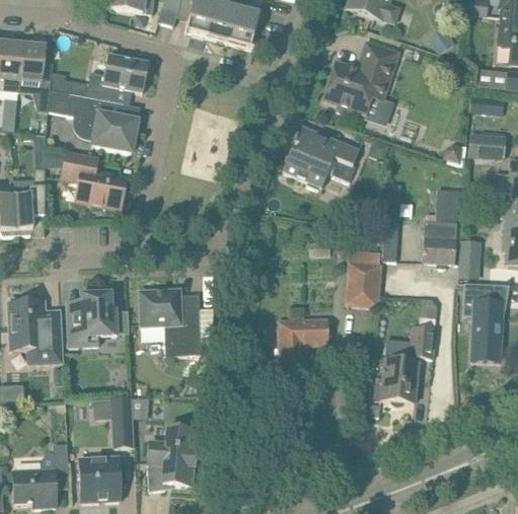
[(108,0),(107,8),(153,15),(155,0),(108,0)]
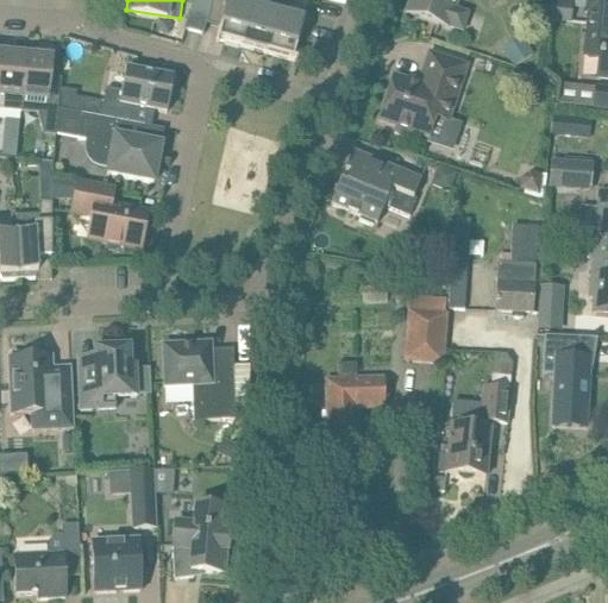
[(207,19),(212,0),(193,0),(186,25),(204,31),(207,19)]
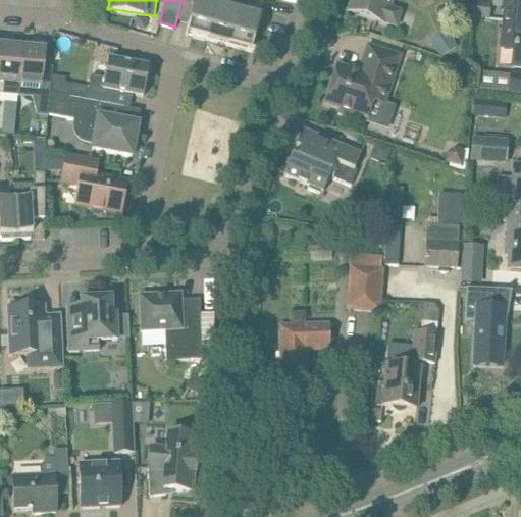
[(187,32),(188,32),(188,31),(208,37),(218,0),(181,0),(177,16),(190,19),(187,32)]
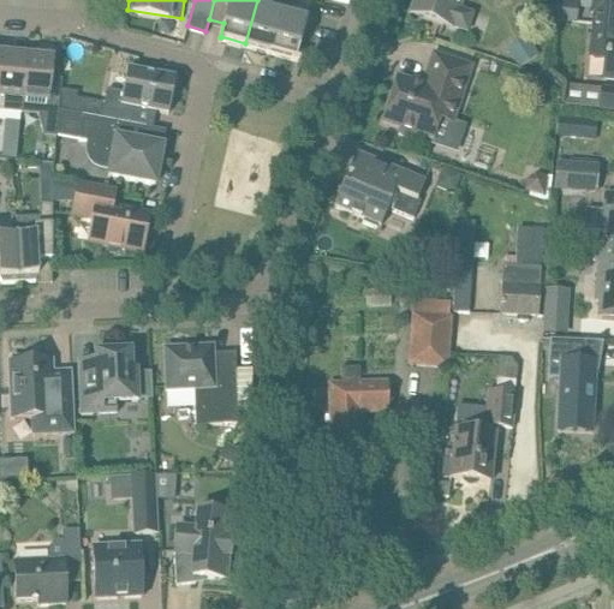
[(257,0),(245,43),(270,49),(284,0),(257,0)]
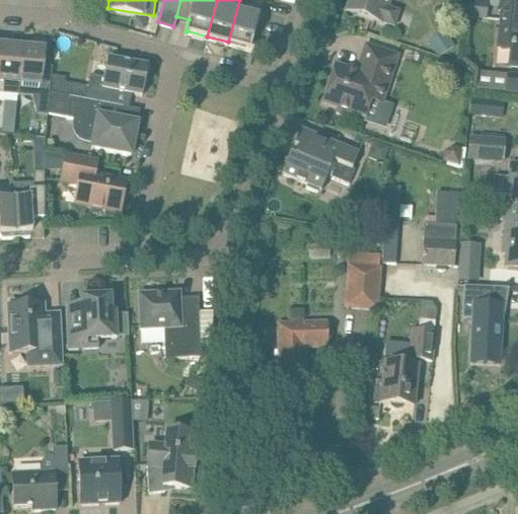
[(239,0),(228,42),(251,49),(251,47),(250,47),(260,13),(238,8),(240,0),(239,0)]
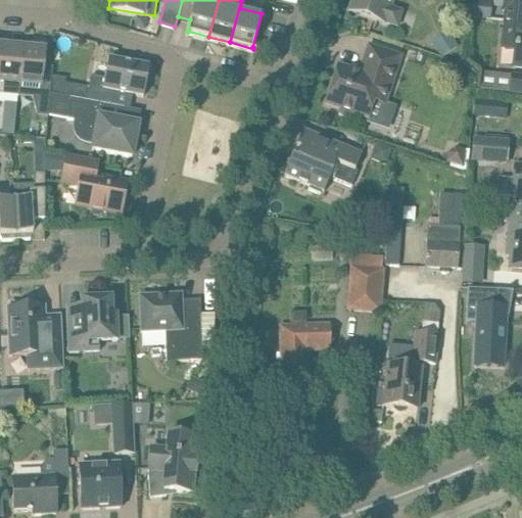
[(380,17),(398,24),(405,7),(392,3),(393,0),(351,0),(349,7),(380,18),(380,17)]
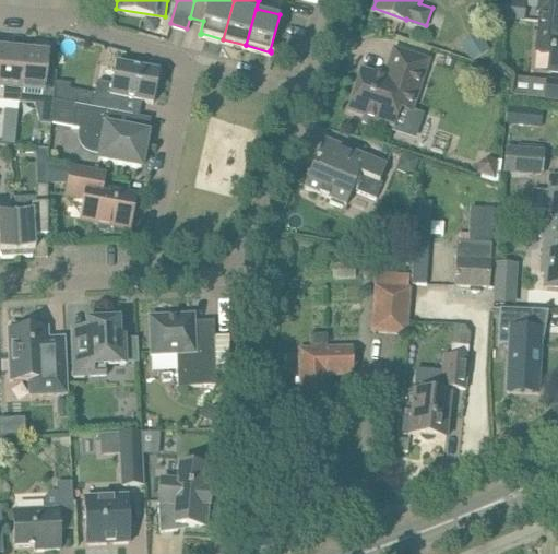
[(500,0),(500,12),(524,13),(524,0),(500,0)]
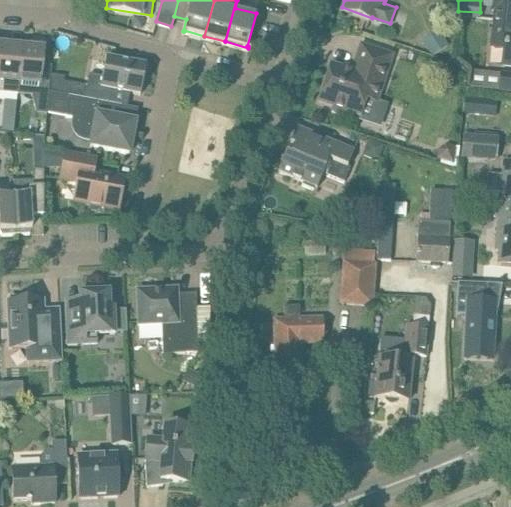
[(502,62),(510,62),(510,0),(494,0),(493,6),(496,7),(492,43),(504,44),(502,62)]
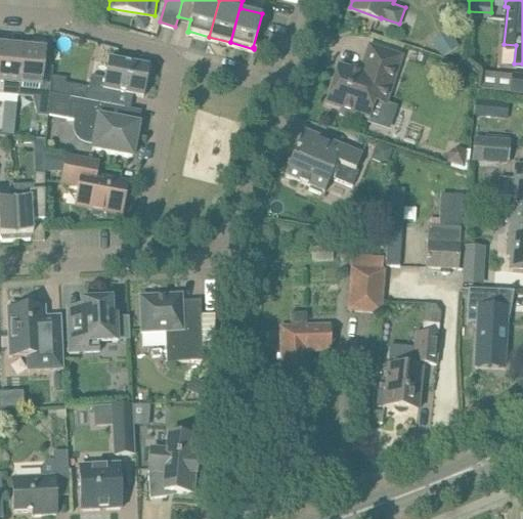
[(459,43),(448,27),(432,38),(443,53),(459,43)]
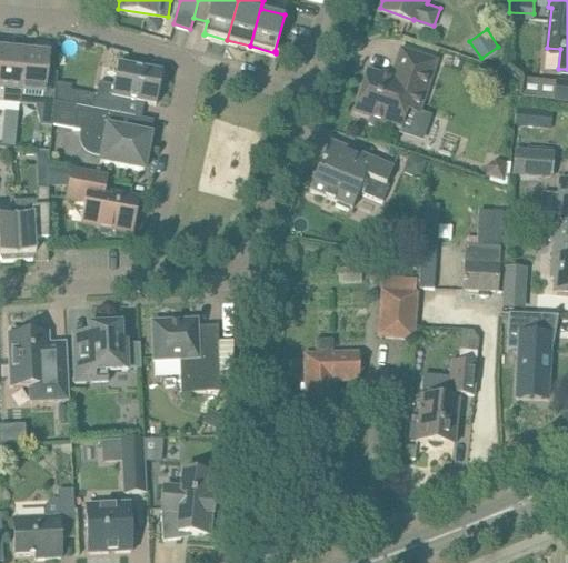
[(0,66),(0,99),(21,101),(27,48),(10,47),(11,41),(1,40),(1,46),(2,46),(0,66)]
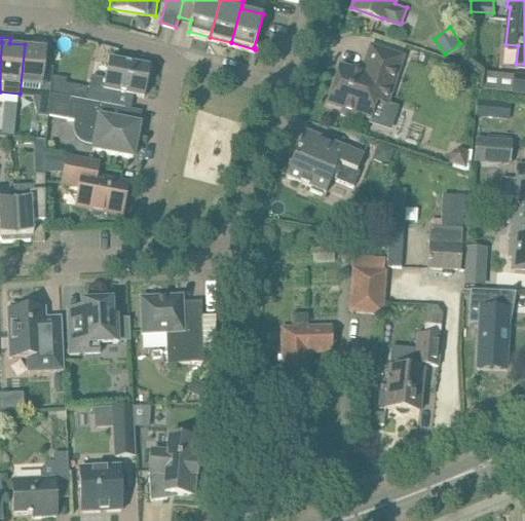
[(341,63),(328,102),(343,107),(342,110),(354,115),(355,111),(371,116),(370,120),(389,126),(397,105),(387,102),(404,53),(390,49),(371,42),(363,70),(341,63)]
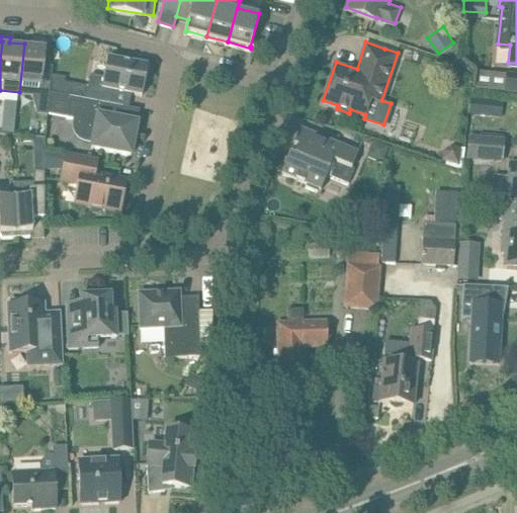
[(51,89),(52,73),(52,72),(44,72),(46,46),(24,44),(19,92),(32,94),(37,111),(49,113),(49,110),(51,89)]
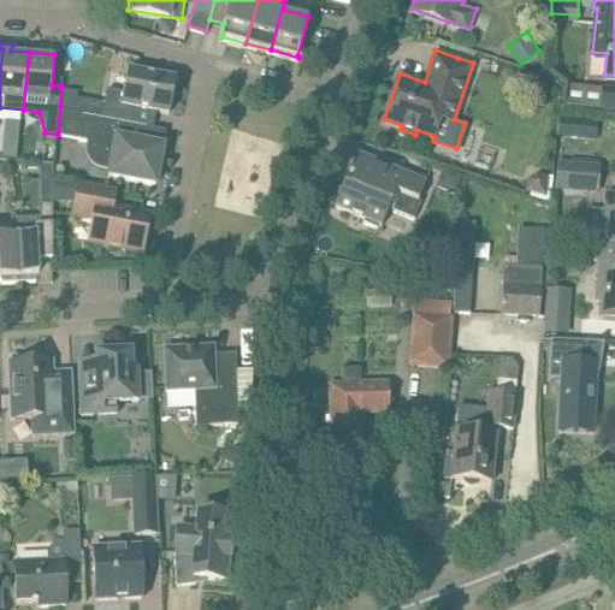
[(170,111),(176,75),(136,67),(132,84),(125,82),(124,88),(107,86),(102,114),(132,120),(135,104),(170,111)]
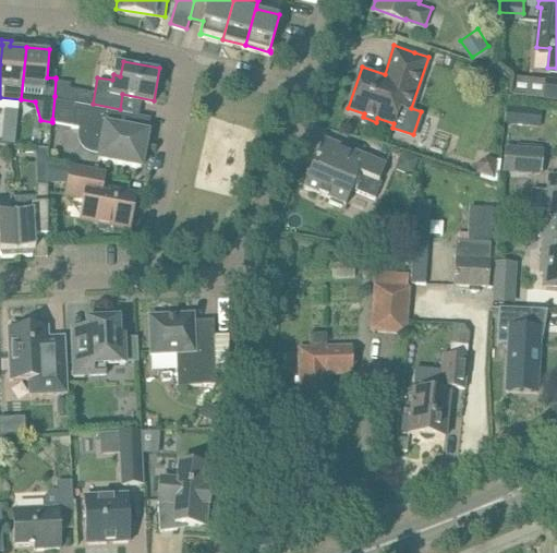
[(556,76),(545,75),(543,97),(556,98),(556,76)]
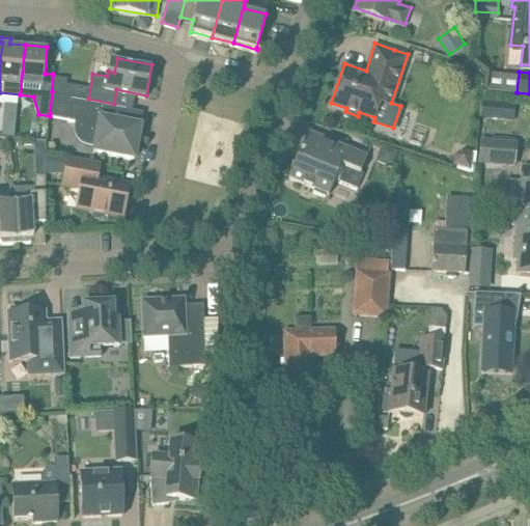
[(72,95),(75,82),(66,80),(66,76),(53,75),(52,91),(65,94),(72,95)]
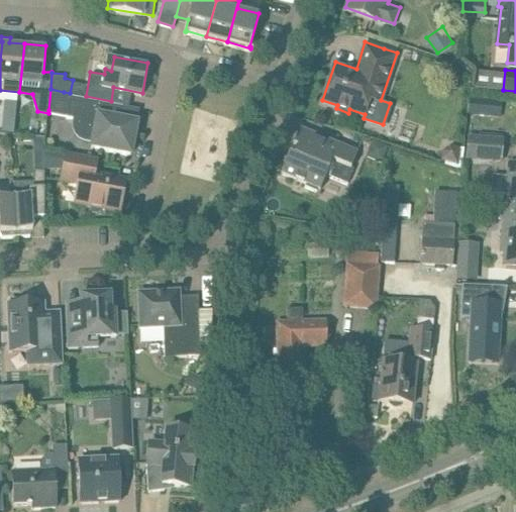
[(67,114),(66,115),(74,116),(73,120),(73,127),(76,133),(80,136),(85,138),(93,140),(92,144),(111,147),(131,151),(135,129),(128,128),(130,118),(121,117),(123,103),(111,101),(86,96),(70,93),(67,114)]
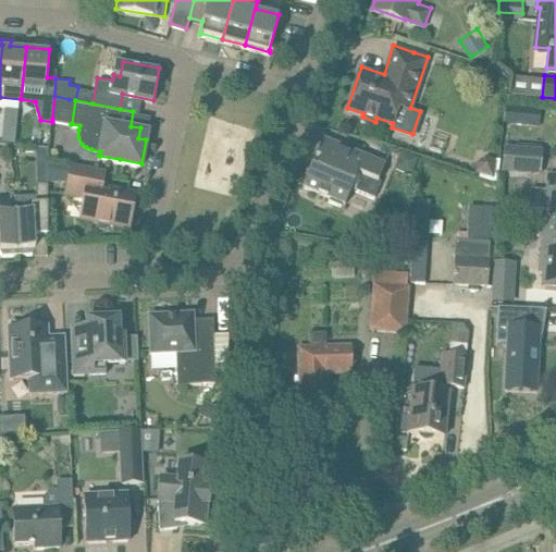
[(504,101),(503,120),(510,121),(511,112),(527,113),(527,122),(540,123),(541,105),(504,101)]
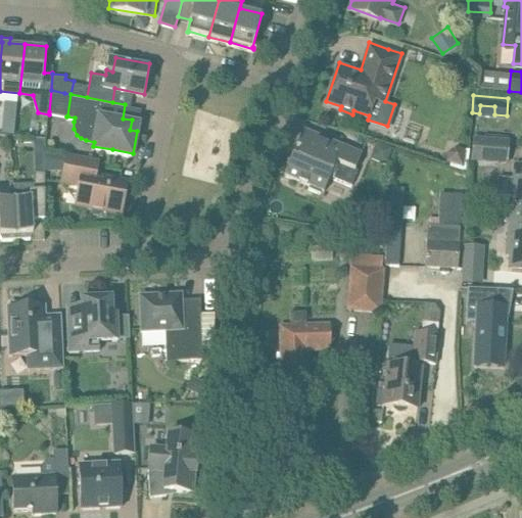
[(4,119),(3,132),(10,132),(15,133),(16,121),(4,119)]
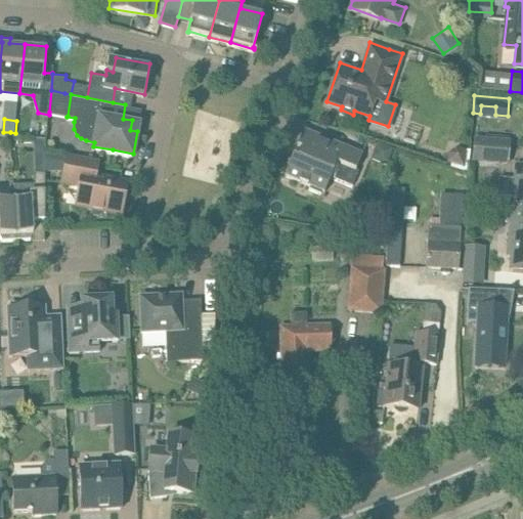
[(304,181),(310,183),(309,186),(321,190),(322,188),(324,189),(331,176),(352,184),(358,169),(355,168),(362,152),(322,135),(304,127),(297,144),(302,145),(298,156),(293,154),(286,173),(304,181)]
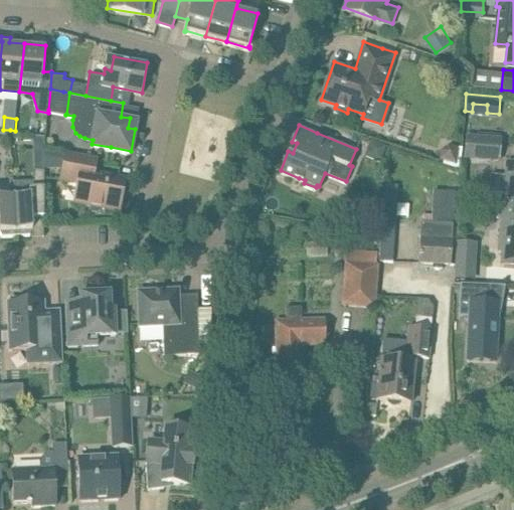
[(465,155),(499,158),(501,130),(478,129),(478,134),(467,133),(465,155)]
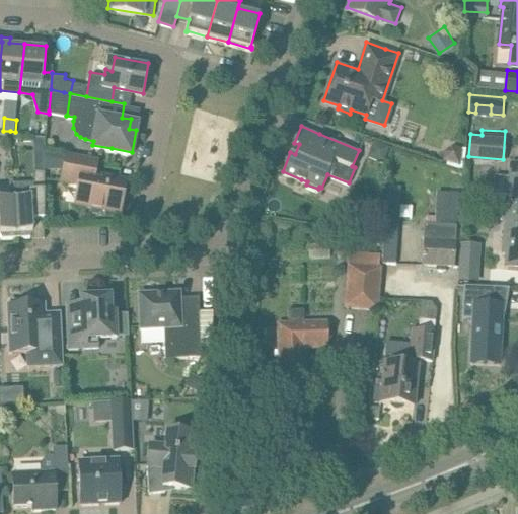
[(444,149),(444,157),(460,162),(462,145),(453,142),(444,149)]
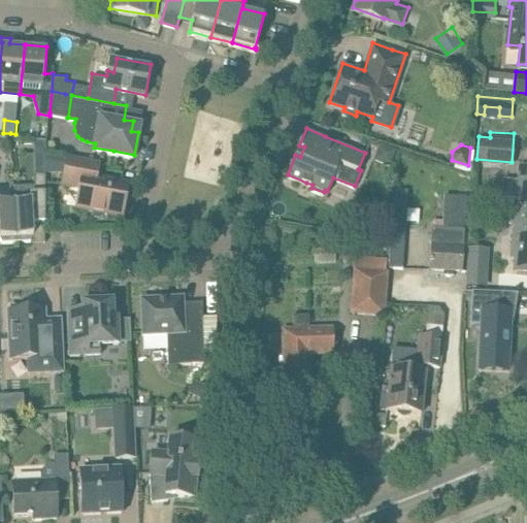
[(67,155),(62,182),(79,185),(76,205),(94,208),(97,211),(102,213),(106,210),(123,214),(129,182),(97,175),(100,161),(67,155)]
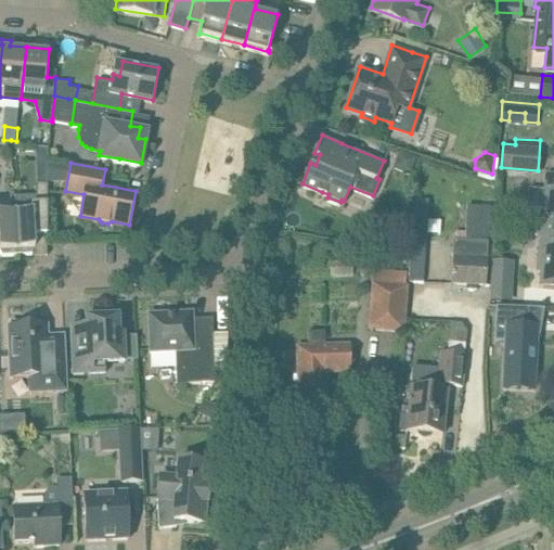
[(544,186),(541,222),(553,224),(553,173),(551,173),(546,176),(545,186),(544,186)]
